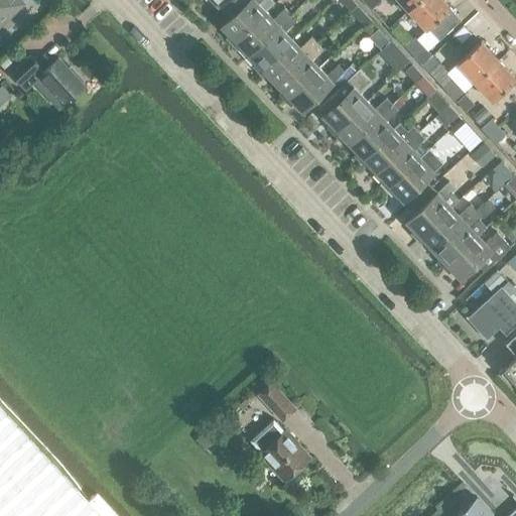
[(0,0),(0,28),(23,7),(17,0),(0,0)]
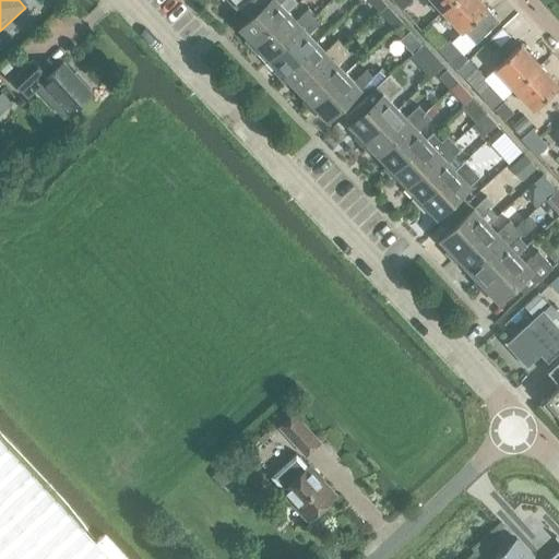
[(230,0),(242,12),(253,0),(230,0)]
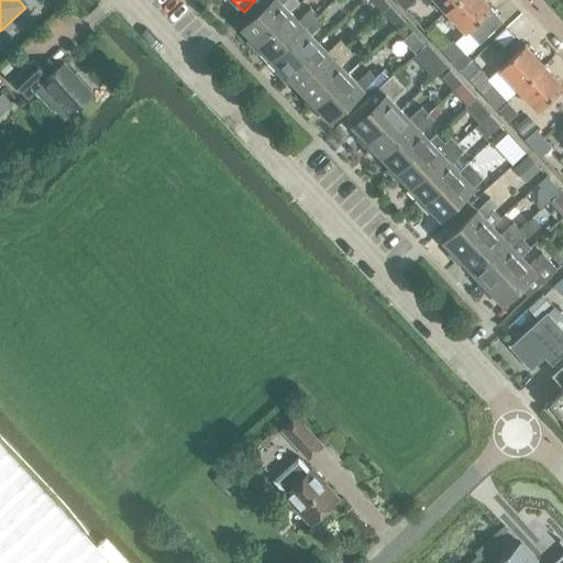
[(255,0),(244,12),(250,18),(241,26),(249,35),(247,40),(252,46),(291,10),(300,2),(297,0),(255,0)]
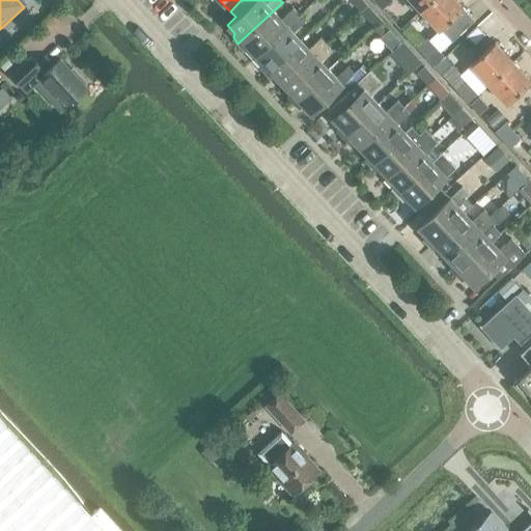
[(351,0),(360,10),(367,3),(363,0),(351,0)]
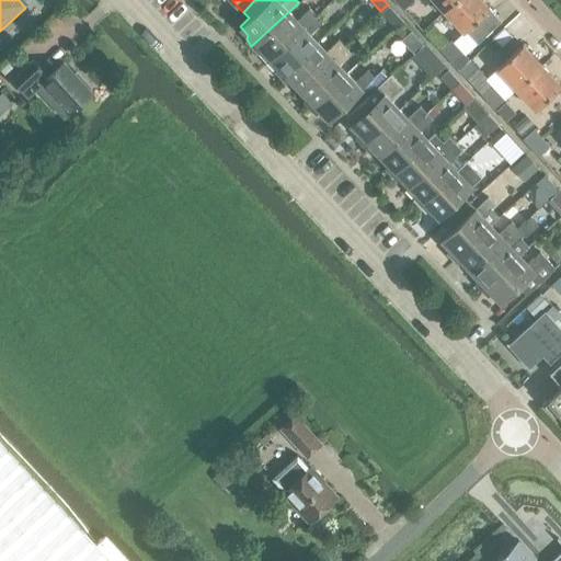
[(397,0),(407,10),(415,0),(414,0),(397,0)]
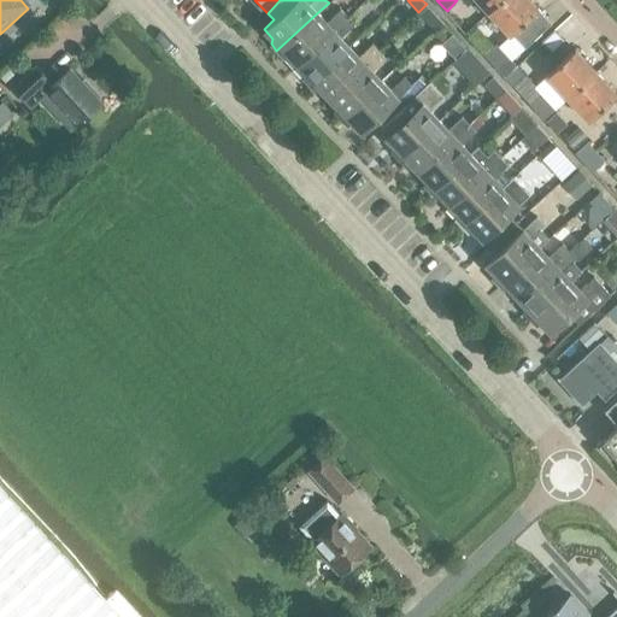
[(476,0),(487,11),(498,0),(464,0),(466,5),(471,0),(476,0)]
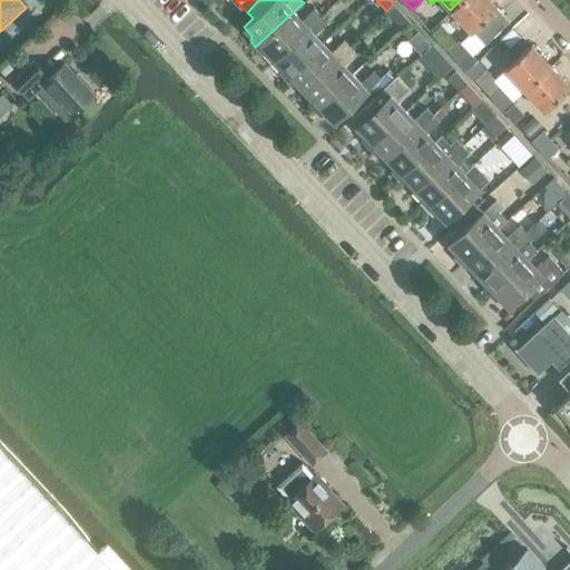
[(484,42),(509,20),(497,7),(490,0),(460,0),(450,10),(470,32),(473,30),(484,42)]
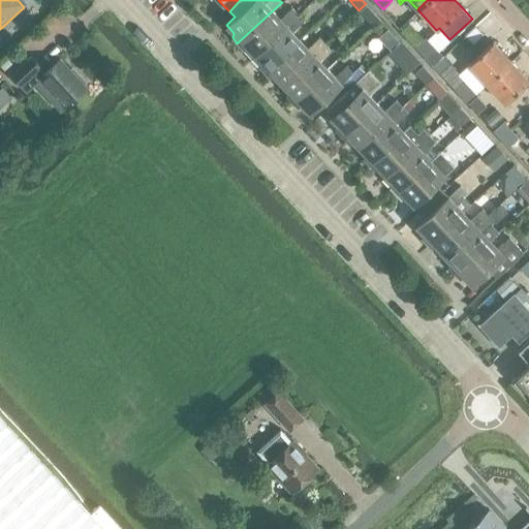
[(379,19),(366,3),(359,10),(372,26),(379,19)]
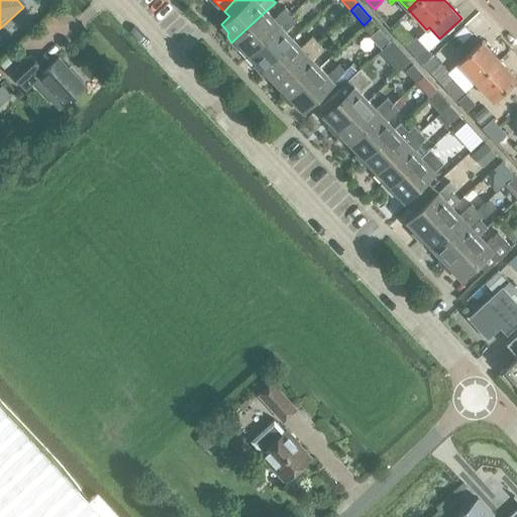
[(248,54),(291,12),(285,7),(275,16),(268,9),(231,42),(237,49),(240,45),(248,54)]
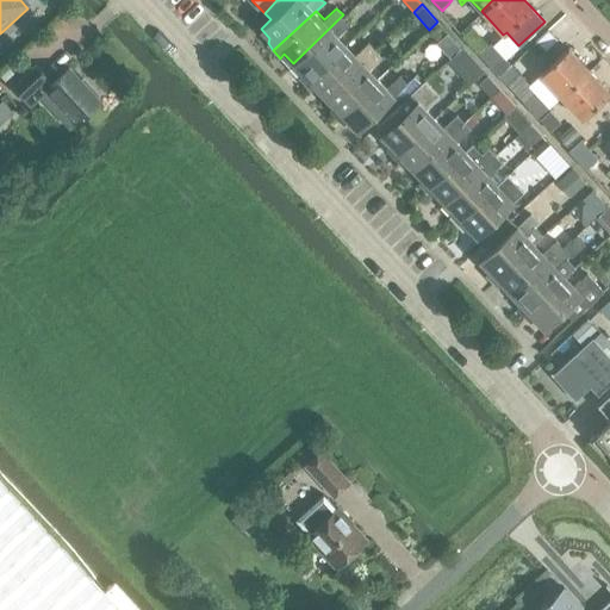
[(305,83),(309,80),(347,44),(338,35),(353,22),(343,14),(293,63),(303,73),(299,76),(305,83)]
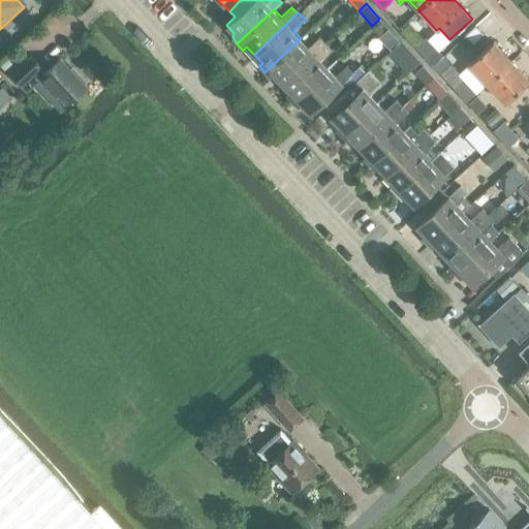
[(281,84),(325,41),(319,35),(308,45),(301,38),(268,69),(265,72),(271,80),(274,75),(281,84)]
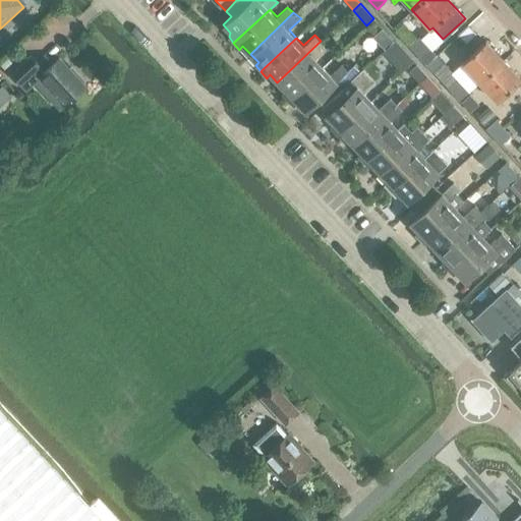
[(419,36),(409,45),(418,55),(427,65),(438,56),(428,47),(419,36)]
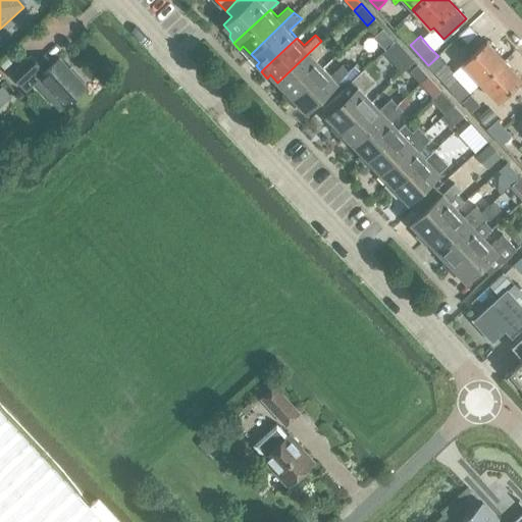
[(382,52),(390,60),(403,48),(395,40),(382,52)]
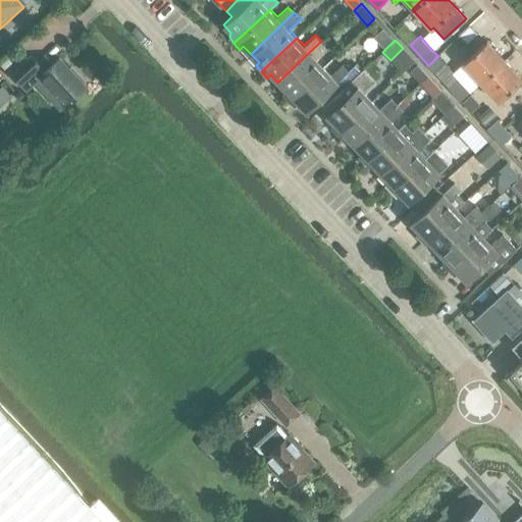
[(288,100),(324,65),(317,58),(327,48),(321,41),(277,83),(285,91),(281,95),(288,100)]
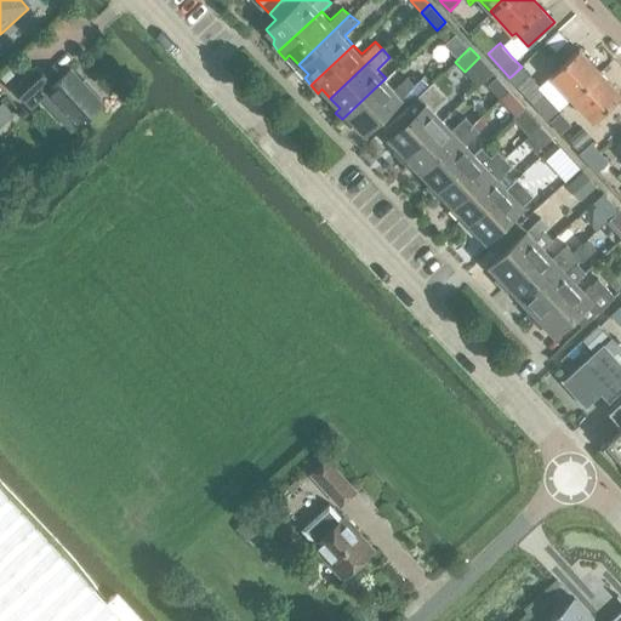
[(570,98),(600,72),(579,49),(550,75),(570,98)]
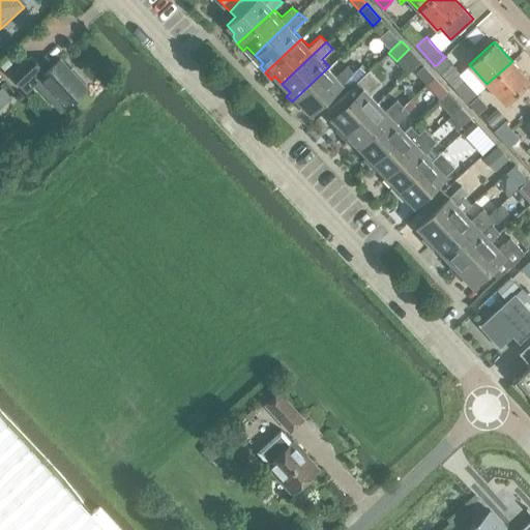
[(43,72),(39,68),(42,66),(31,55),(9,75),(26,92),(35,84),(42,92),(61,112),(88,87),(60,57),(43,72)]
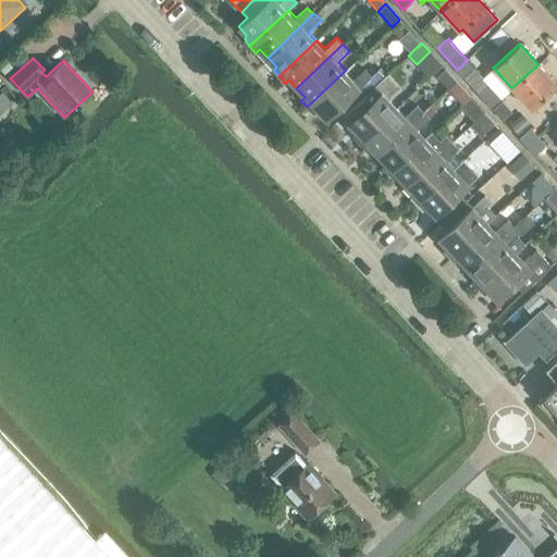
[(468,60),(457,70),(491,107),(502,97),(491,86),(468,60)]
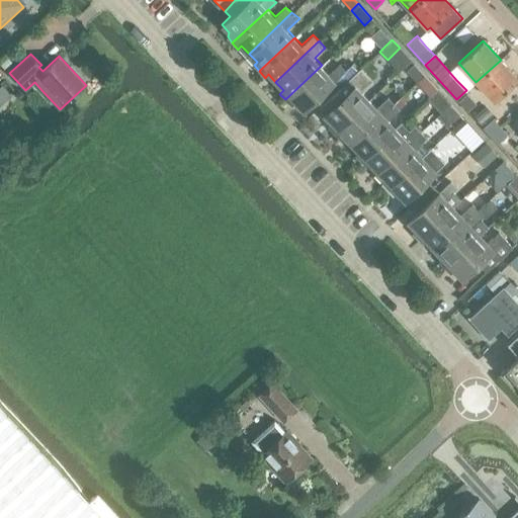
[(517,77),(501,60),(476,82),(494,101),(517,78),(517,77)]
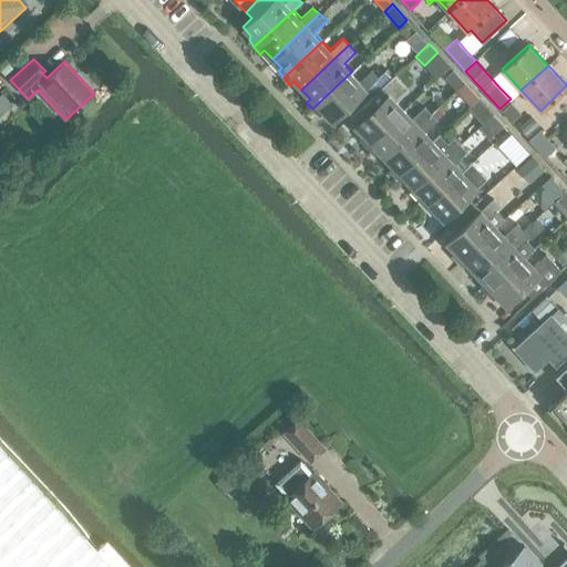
[(364,145),(404,107),(398,101),(410,89),(405,85),(413,78),(403,66),(392,78),(373,94),(348,117),(354,124),(352,125),(361,135),(359,138),(364,145)]
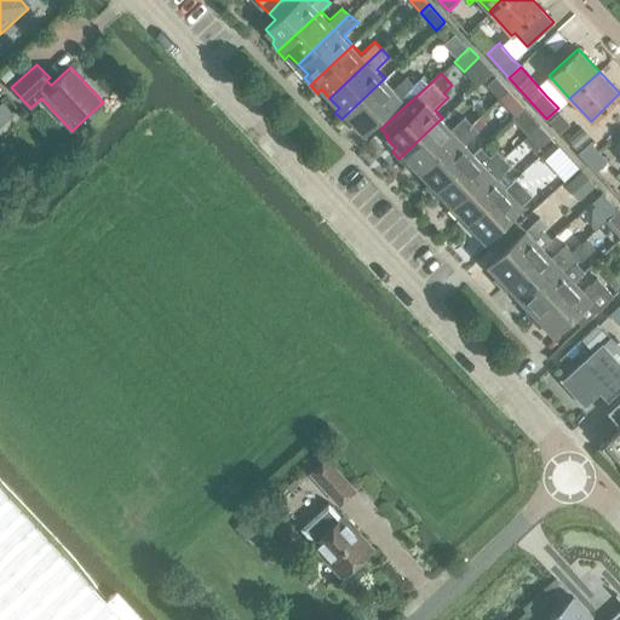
[(415,84),(407,76),(394,89),(385,78),(342,119),(349,126),(352,122),(363,132),(401,96),(408,103),(429,85),(422,76),(415,84)]
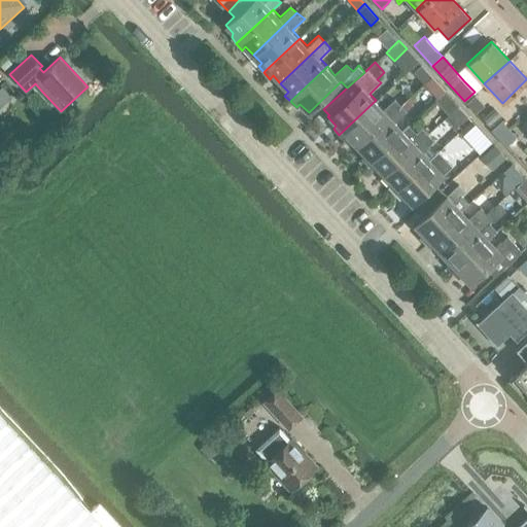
[(400,104),(357,144),(365,152),(360,157),(365,164),(402,129),(398,125),(409,114),(406,111),(415,103),(418,106),(441,85),(430,75),(399,103),(400,104)]
